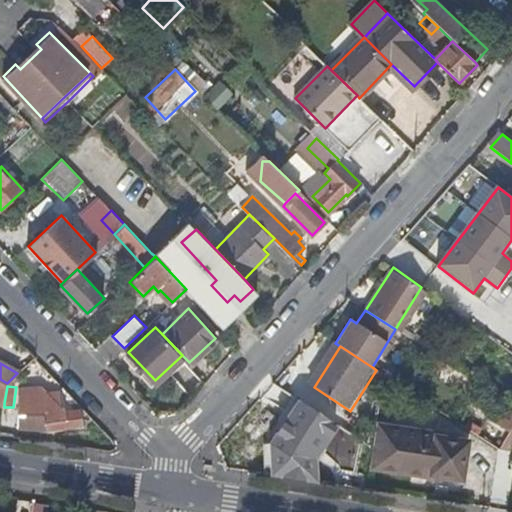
[(44,396),(19,396),(21,415),(33,413),(36,430),(45,429),(46,435),(54,434),(53,428),(83,423),(81,409),(65,411),(44,396)]
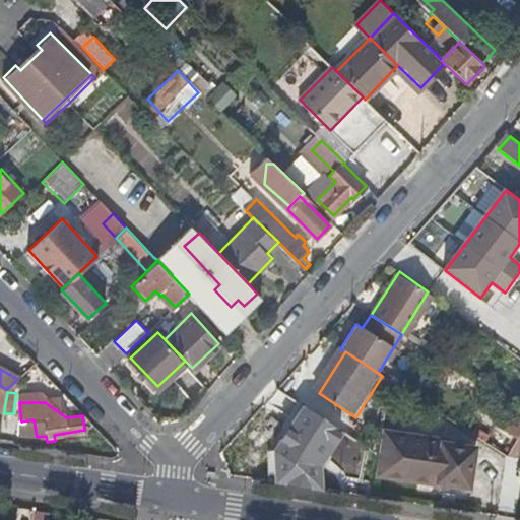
[(268,480),(319,494),(337,419),(286,407),(268,480)]
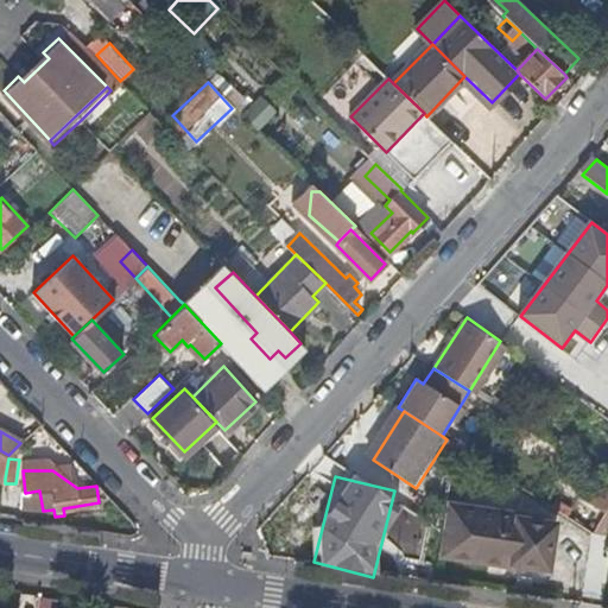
[(514,519),(450,510),(443,556),(510,567),(512,551),(550,557),(556,513),(534,510),(517,506),(514,519)]
